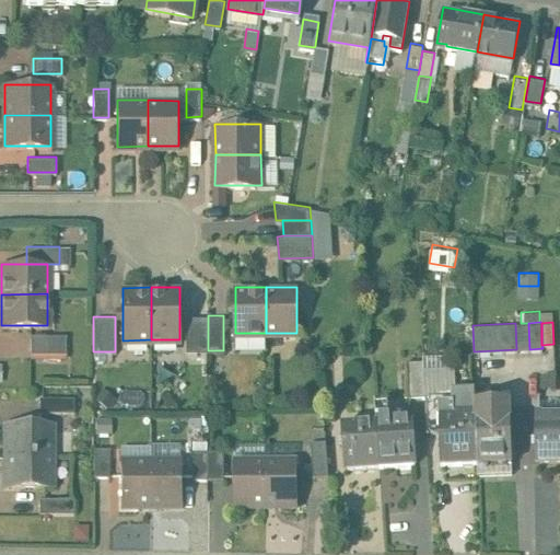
[(521,323),(515,323),(516,349),(529,349),(528,323),(521,323)]
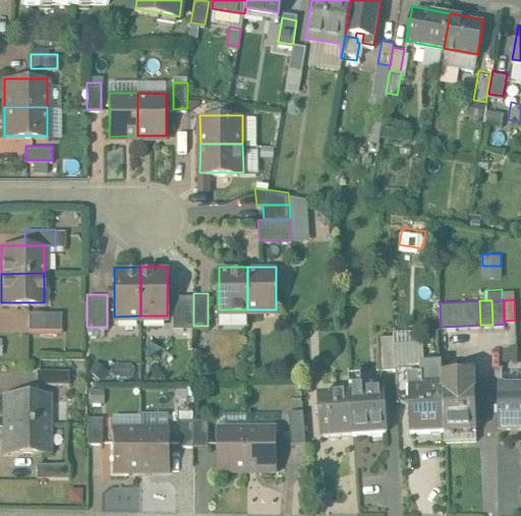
[(61,310),(29,310),(27,329),(60,329),(61,310)]
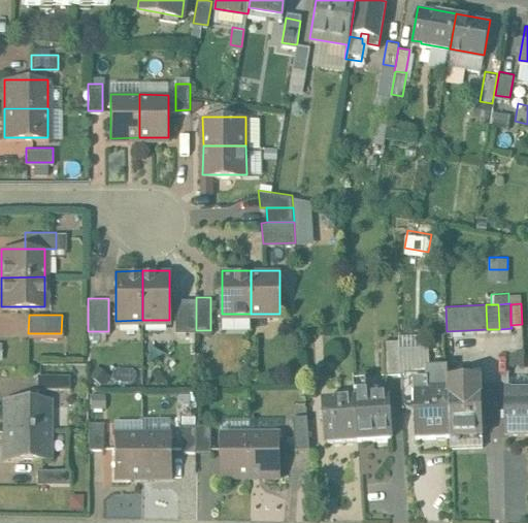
[(144,330),(144,322),(116,324),(117,331),(144,330)]
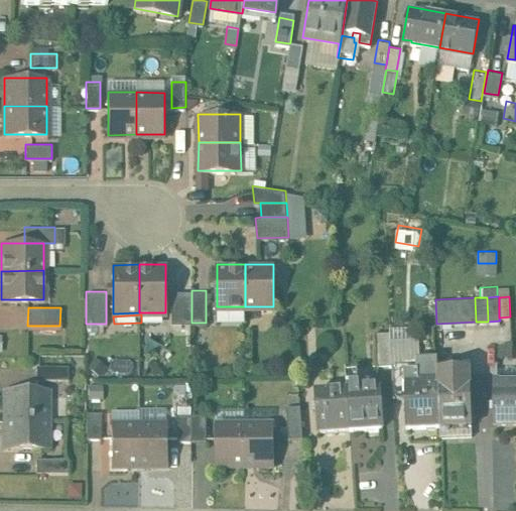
[(390,331),(374,332),(376,365),(391,364),(391,360),(390,331)]
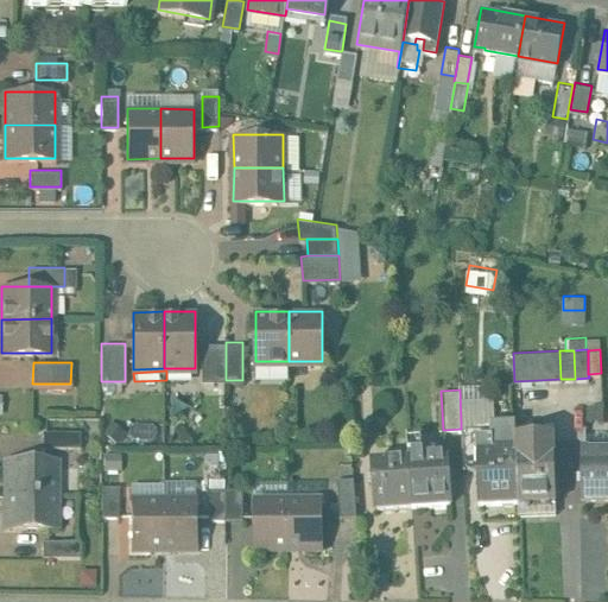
[(514,419),(492,420),(492,423),(476,423),(477,473),(479,502),(518,501),(515,435),(514,419)]
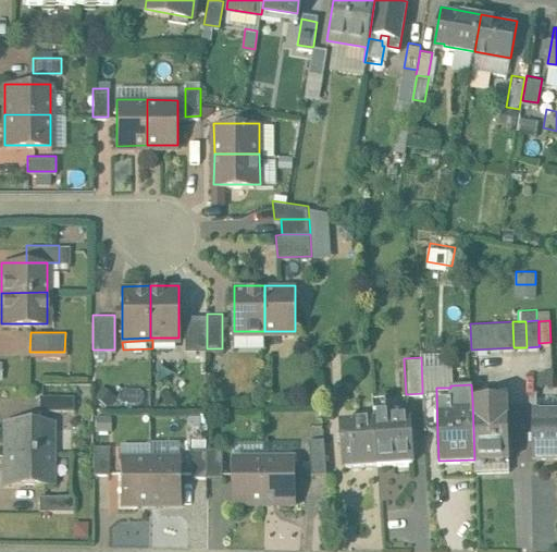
[(436,388),(422,389),(422,393),(424,427),(437,433),(436,388)]
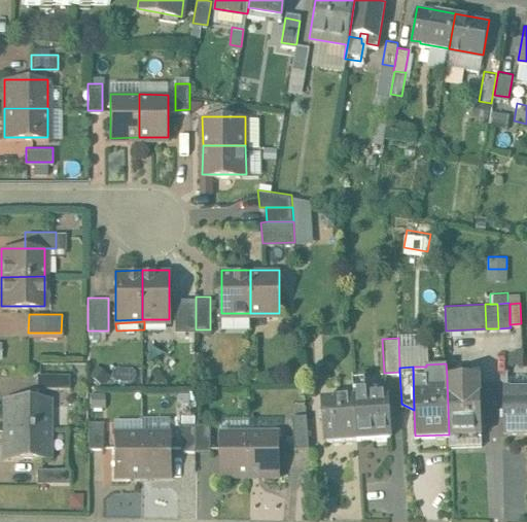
[(69,373),(36,373),(36,386),(69,386),(69,373)]
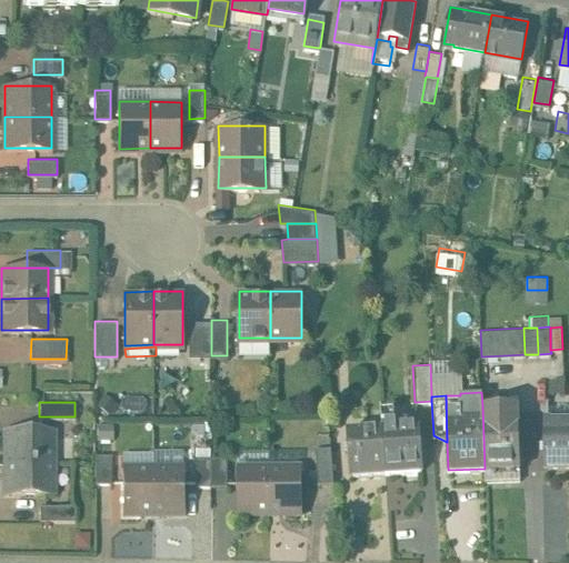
[(520,466),(517,404),(482,406),(485,469),(520,466)]
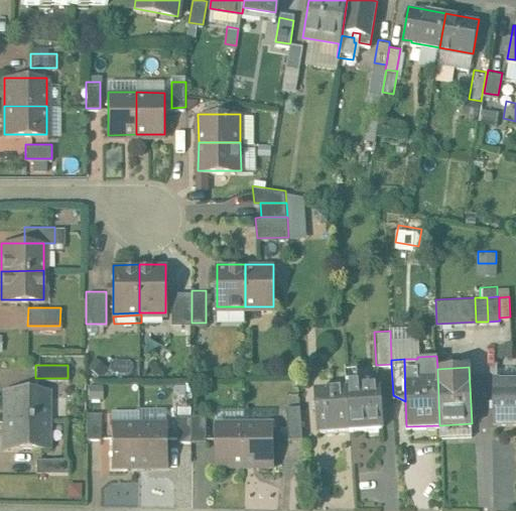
[(513,379),(495,379),(495,423),(515,422),(515,382),(513,383),(513,379)]
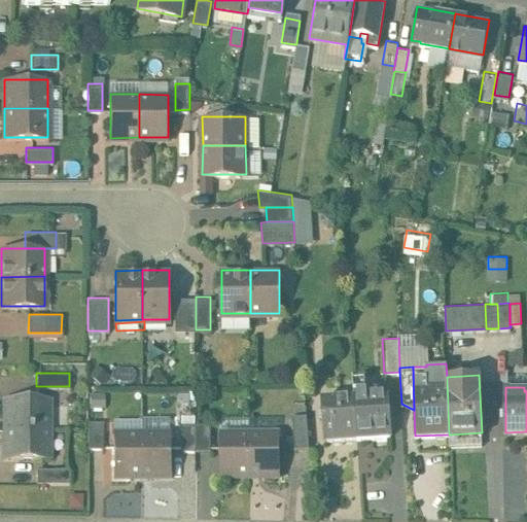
[(386,389),(354,391),(354,396),(357,437),(390,435),(386,389)]
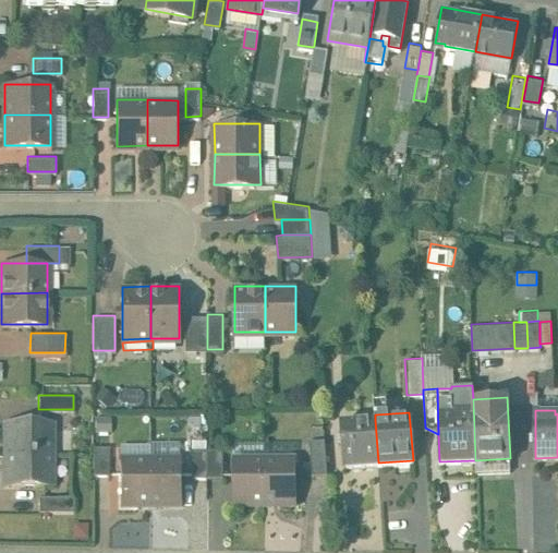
[(375,420),(341,422),(344,465),(378,463),(375,420)]
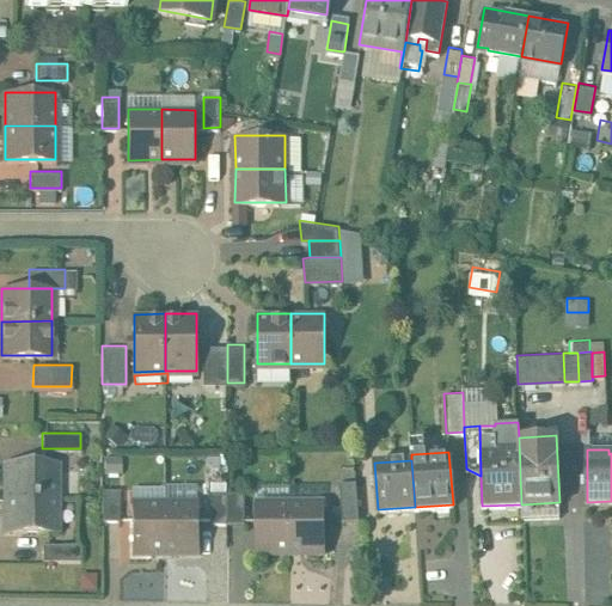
[(56,461),(6,463),(6,496),(56,496),(56,491),(57,491),(57,466),(56,467),(56,461)]
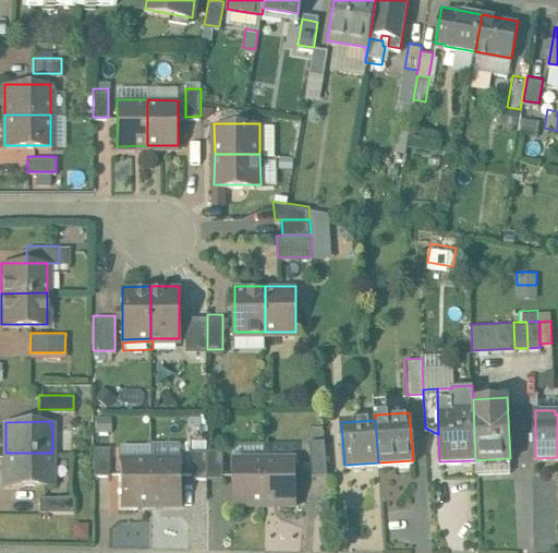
[(325,439),(310,440),(312,473),(327,472),(325,439)]
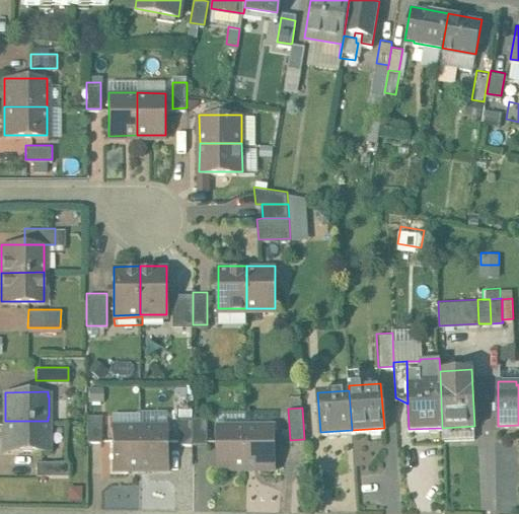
[(101,440),(100,414),(86,414),(87,440),(101,440)]
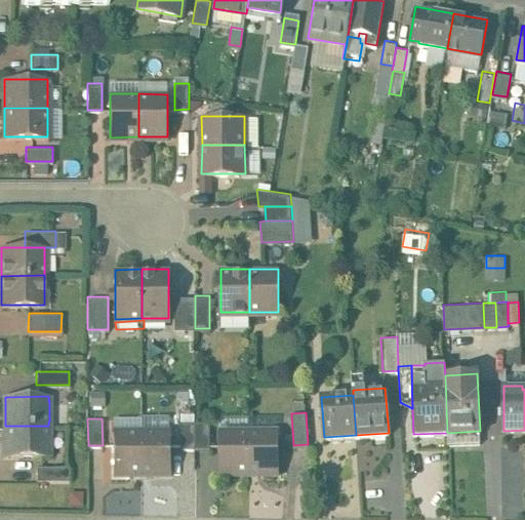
[(196,421),(182,421),(182,447),(196,447),(196,421)]
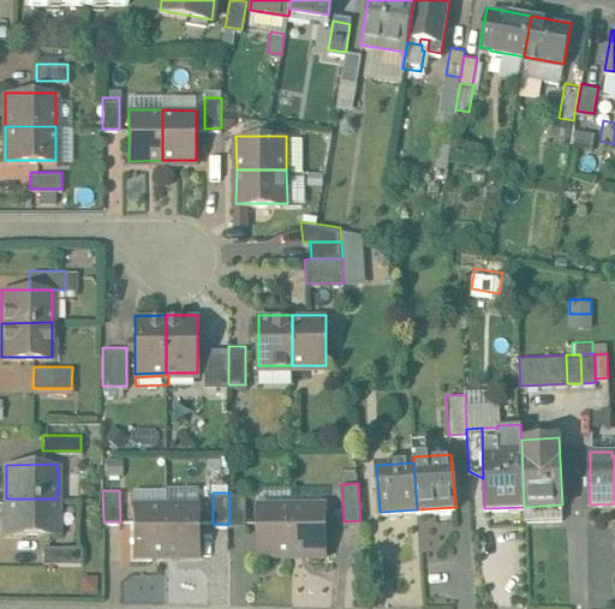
[(246,494),(230,493),(230,524),(246,524),(246,494)]
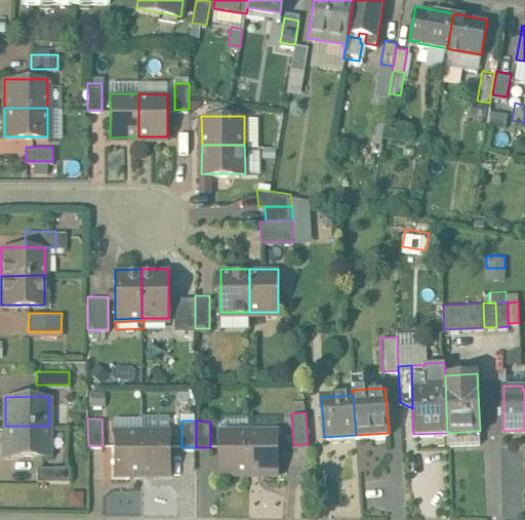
[(48,426),(5,426),(5,454),(48,454),(48,450),(49,450),(49,429),(48,429),(48,426)]
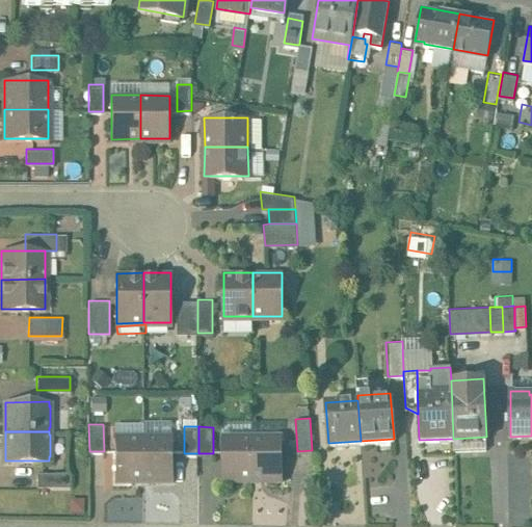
[(143,479),(143,436),(114,437),(114,479),(143,479)]
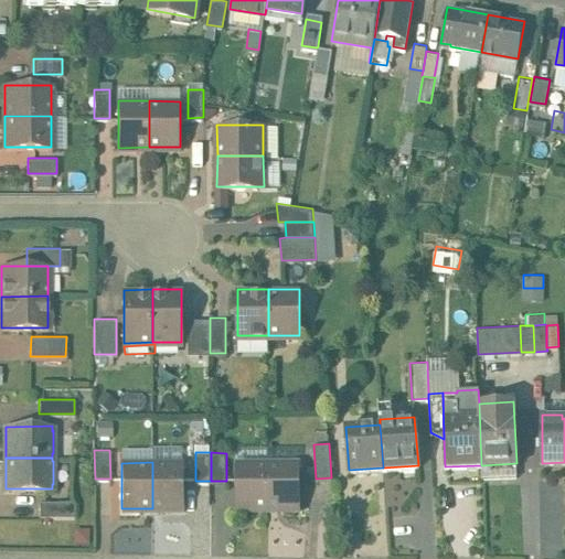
[(183,462),(152,462),(152,508),(183,508),(183,462)]
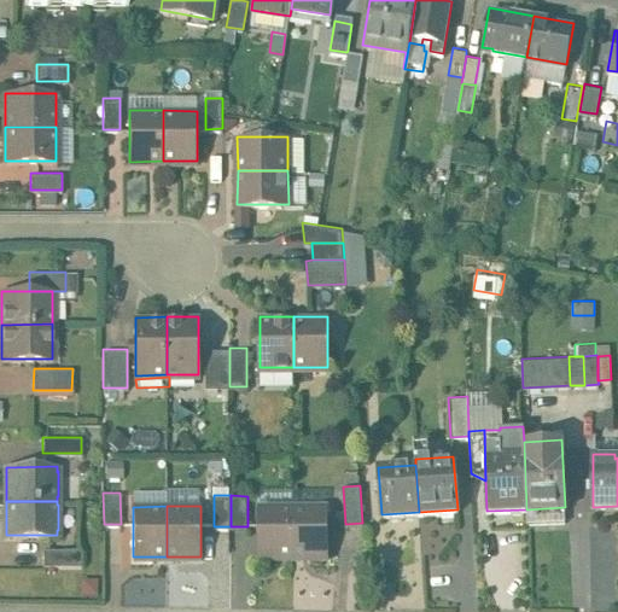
[(293,506),(260,506),(260,557),(293,557),(293,506)]
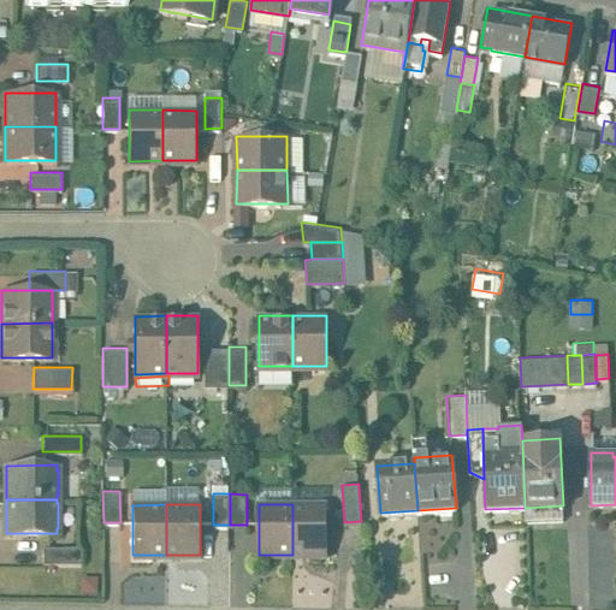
[(326,504),(292,504),(292,555),(326,555),(326,504)]
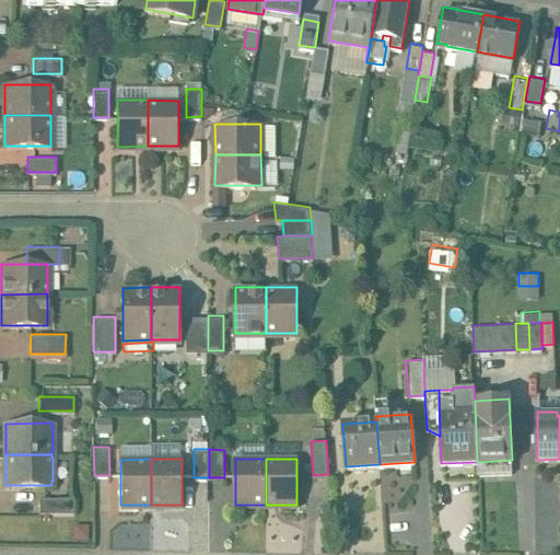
[(73,497),(38,497),(38,511),(73,511),(73,497)]
